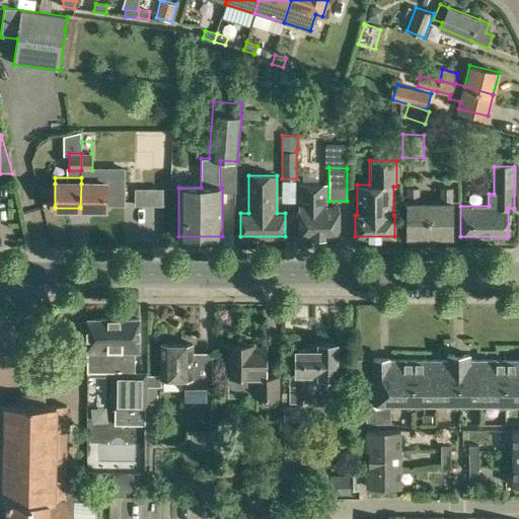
[(106,207),(106,183),(81,183),(80,207),(106,207)]
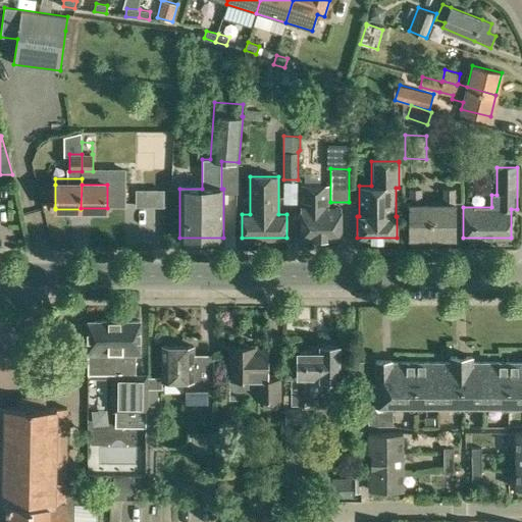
[(310,202),(311,208),(301,208),(301,238),(342,238),(342,211),(341,211),(341,208),(329,208),(329,185),(301,185),(301,202),(310,202)]
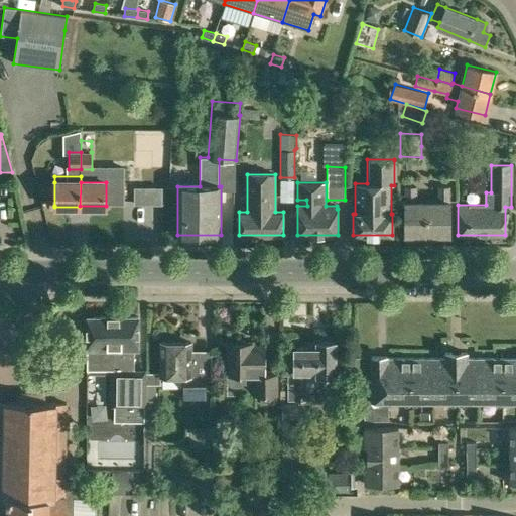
[(416,201),(416,197),(416,185),(404,185),(404,201),(405,235),(427,235),(427,201),(416,201)]
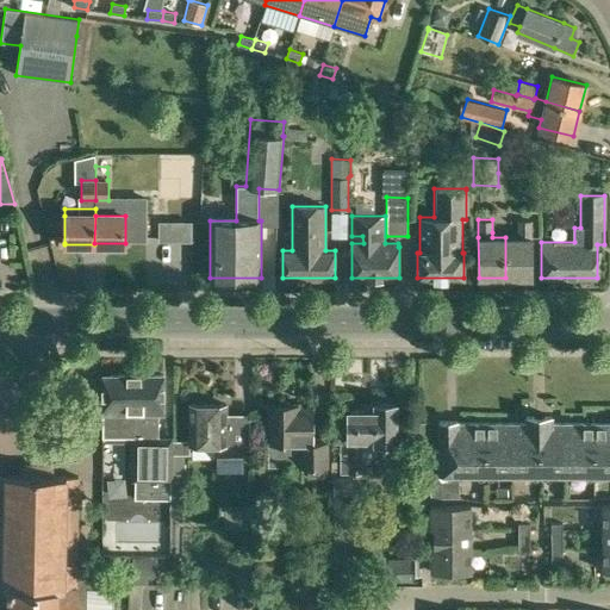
[(191,221),(159,221),(159,240),(191,240),(191,221)]
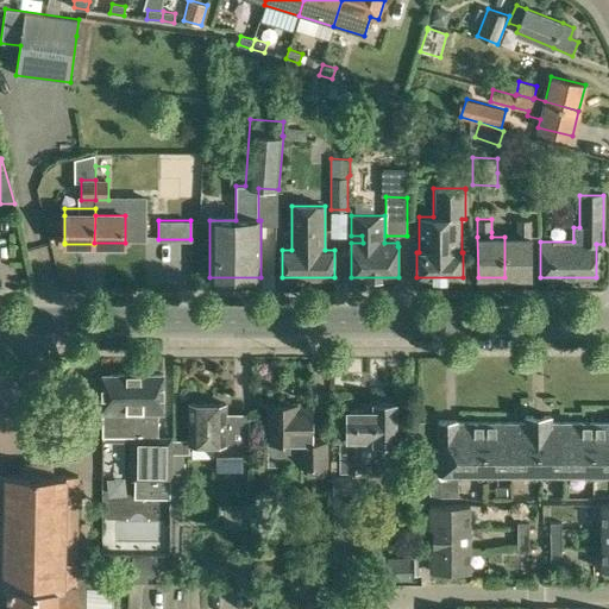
[(504,237),(504,277),(531,277),(531,233),(531,220),(516,220),(516,237),(504,237)]
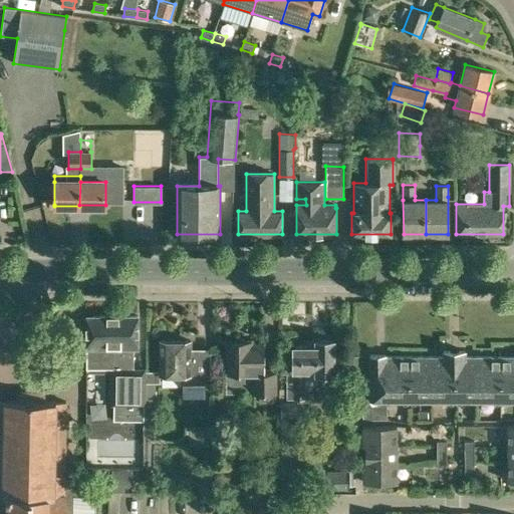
[(134,368),(134,348),(137,348),(136,316),(87,316),(87,349),(86,348),(86,367),(111,368),(110,406),(113,406),(113,421),(144,422),(145,368),(134,368)]
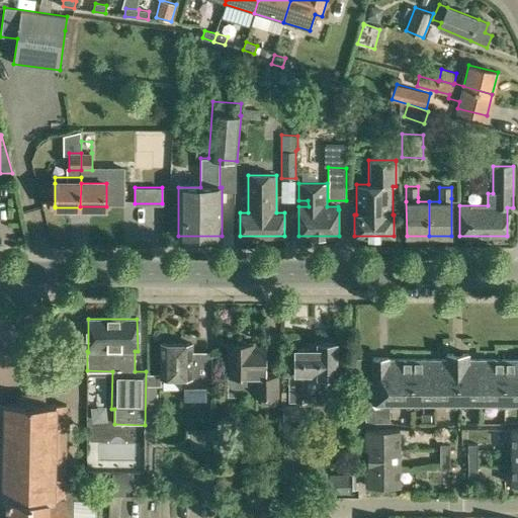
[(206,401),(206,376),(212,376),(213,351),(190,351),(190,343),(160,343),(160,377),(184,377),(184,401),(206,401)]
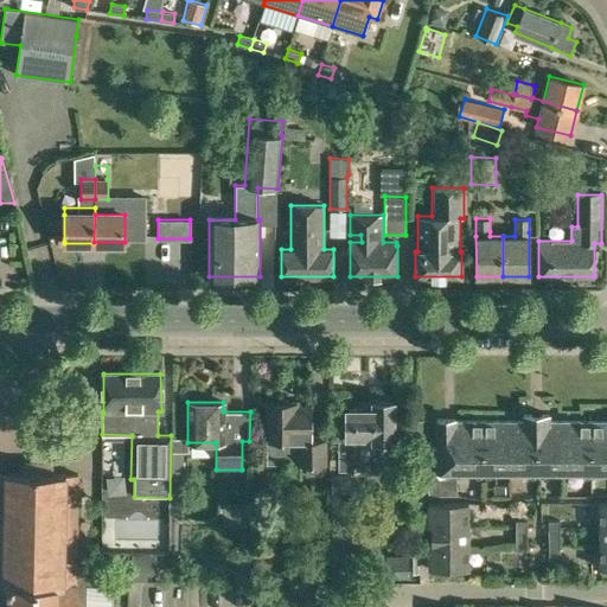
[(324,465),(324,440),(323,440),(323,435),(310,435),(311,406),(296,406),(296,402),(263,402),(263,440),(264,439),(264,459),(267,459),(267,464),(296,464),(306,464),(306,475),(326,475),(326,465),(324,465)]
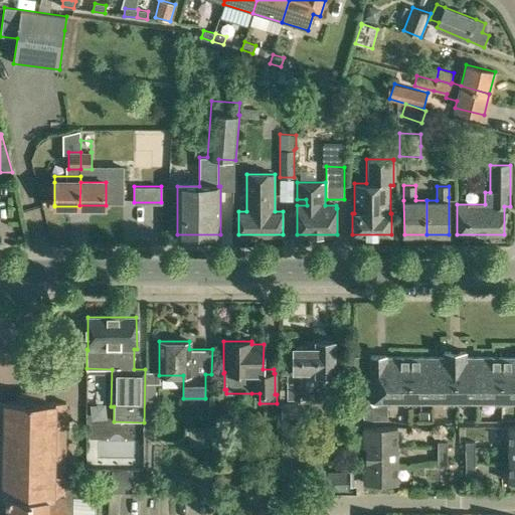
[(307,399),(307,384),(318,384),(318,374),(332,374),(332,341),(313,341),(313,347),(292,347),(291,372),(287,372),(287,392),(294,393),(294,399),(307,399)]
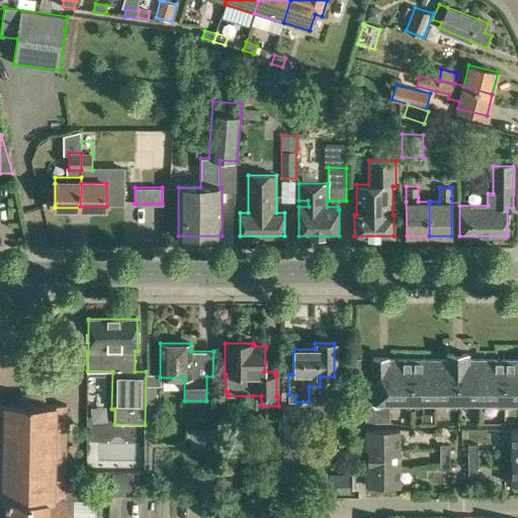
[(517,359),(465,360),(465,354),(443,354),(443,360),(385,360),(385,358),(371,358),(371,393),(363,393),(363,422),(387,422),(387,402),(517,402),(517,359)]
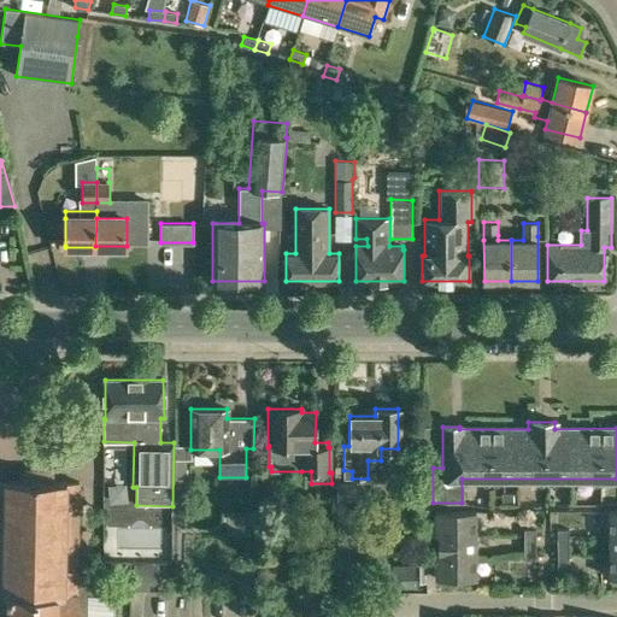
[(425,452),(425,427),(409,427),(409,452),(425,452)]
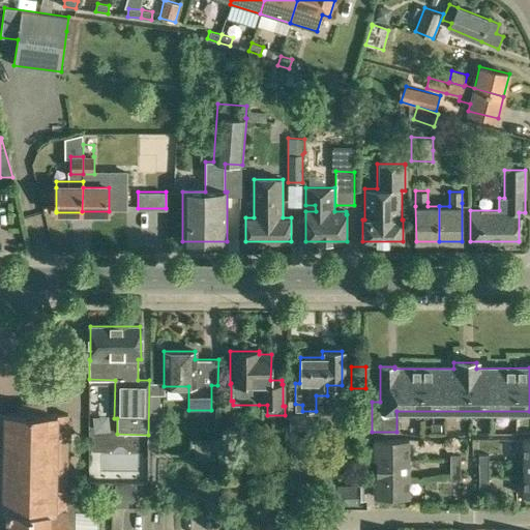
[(149,380),(148,435),(148,441),(152,441),(164,441),(164,427),(157,427),(157,418),(160,418),(160,383),(150,382),(150,380),(149,380)]
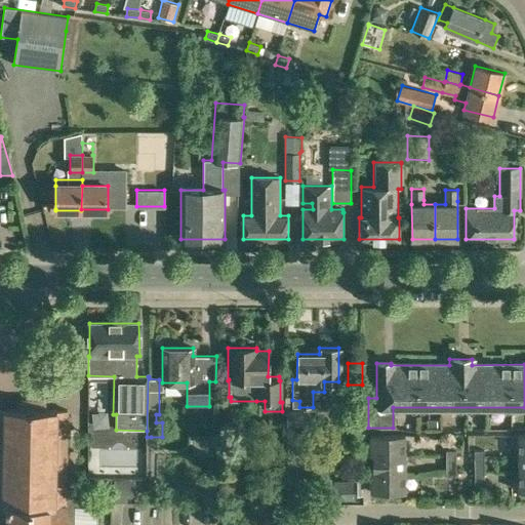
[(43,410),(43,401),(16,400),(15,410),(0,409),(0,524),(95,524),(96,508),(74,508),(74,494),(64,494),(66,437),(68,437),(69,416),(66,416),(66,411),(43,410)]
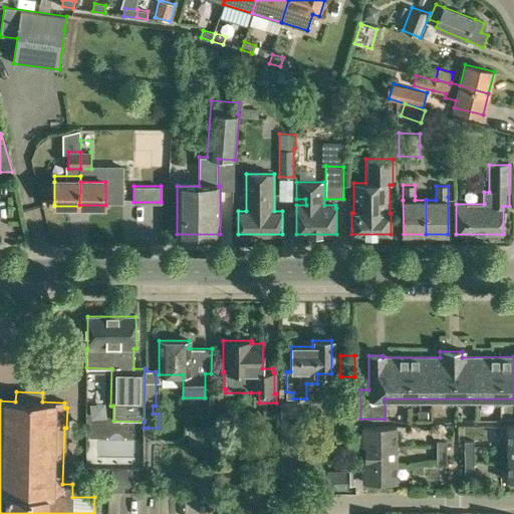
[(301,418),(301,402),(281,402),(280,418),(301,418)]
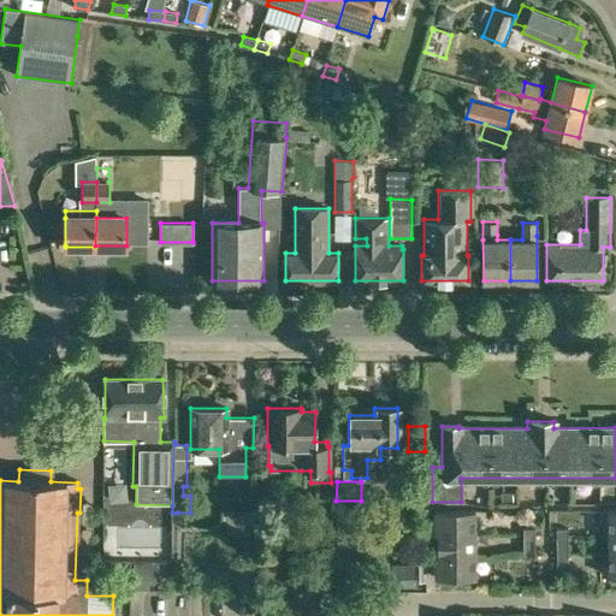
[(436,533),(473,533),(473,510),(432,510),(433,533),(436,533)]
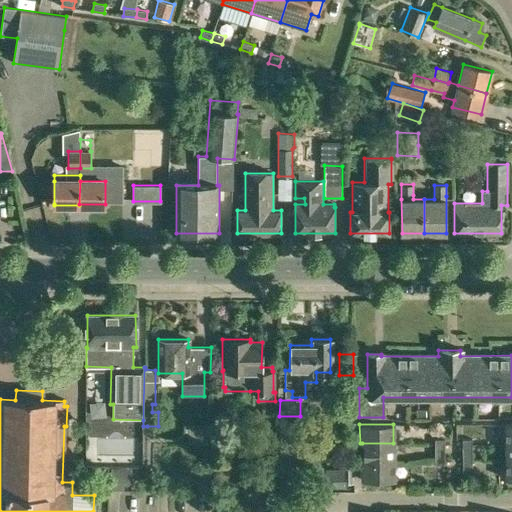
[(188,444),(205,444),(205,425),(188,425),(188,444)]
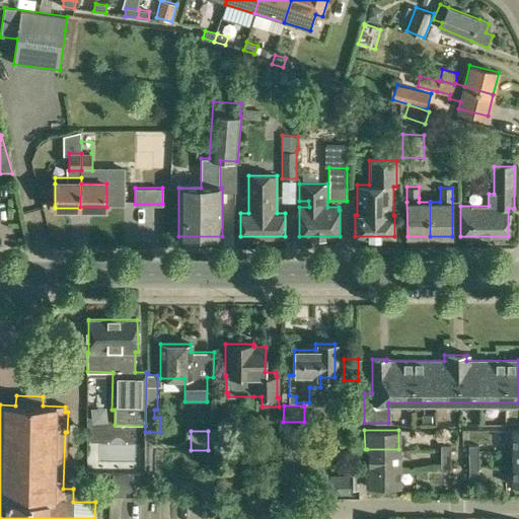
[(441,454),(451,454),(450,445),(441,445),(441,454)]
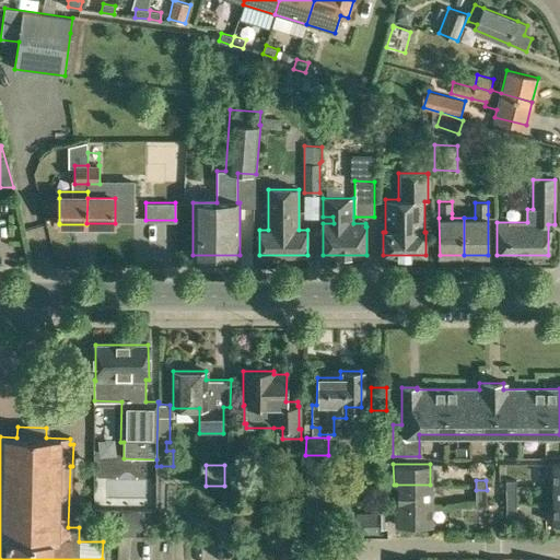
[(506,489),(516,489),(516,480),(506,480),(506,489)]
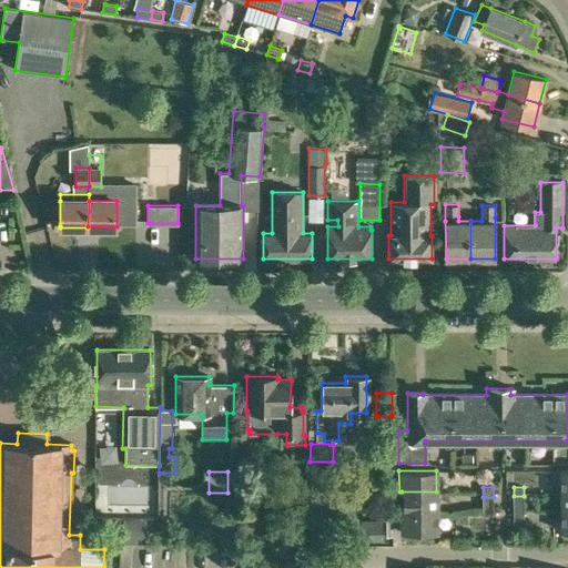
[(119,503),(135,501),(135,488),(119,488),(119,503)]
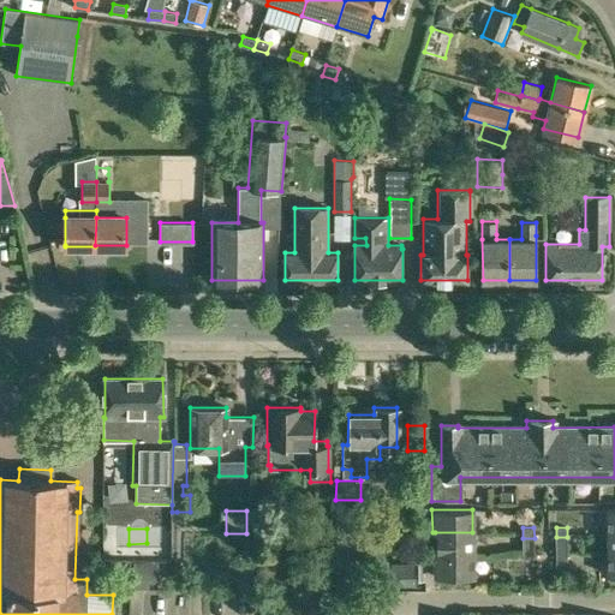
[(435,554),(472,554),(472,532),(435,532),(435,554)]
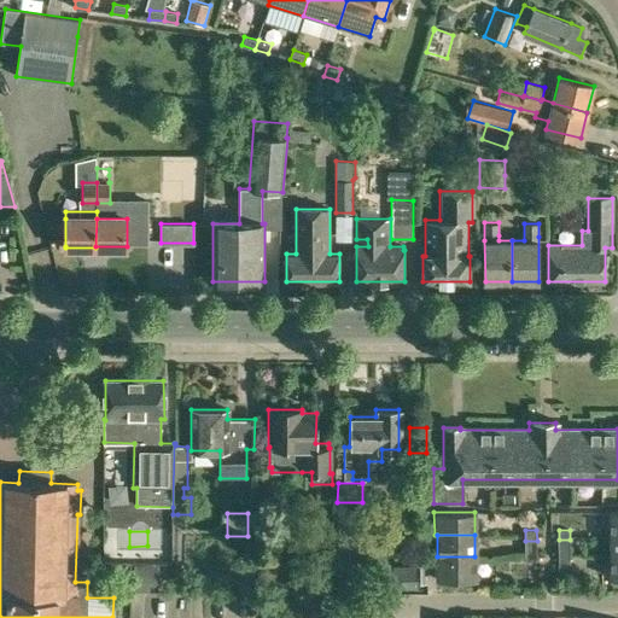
[(559,540),(559,551),(570,551),(570,540),(559,540)]
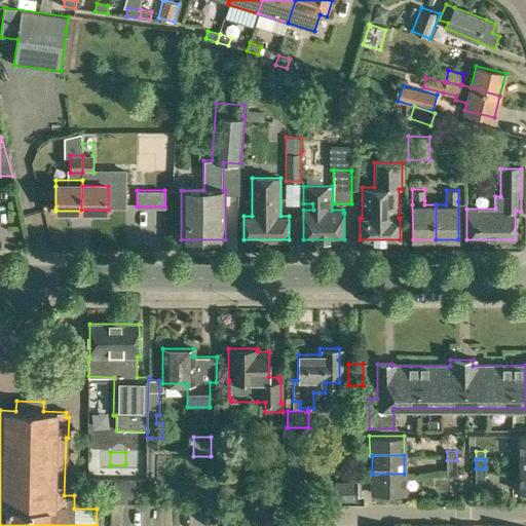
[(447,460),(447,468),(457,468),(457,460),(447,460)]
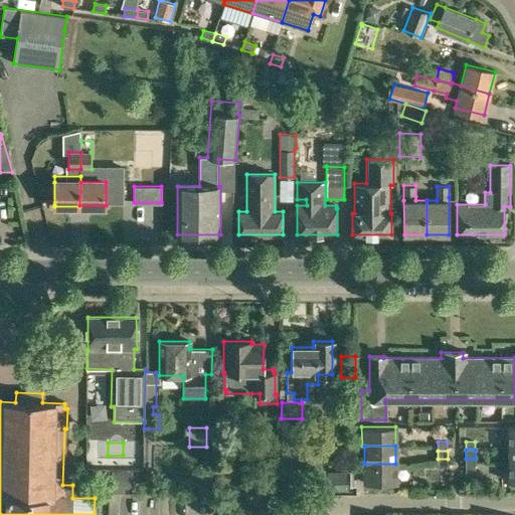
[(295,477),(297,454),(283,453),(282,476),(295,477)]
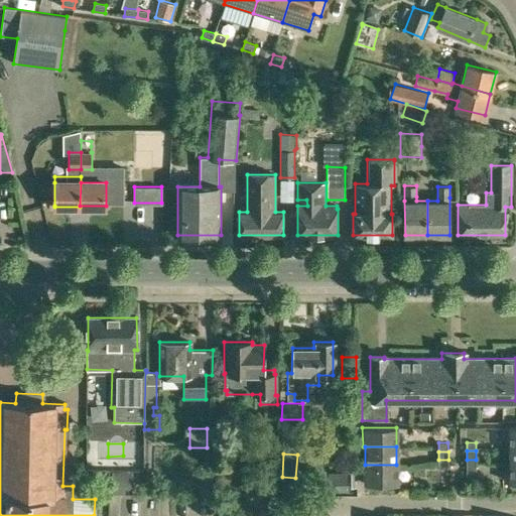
[(476,460),(467,460),(467,468),(476,468),(476,460)]
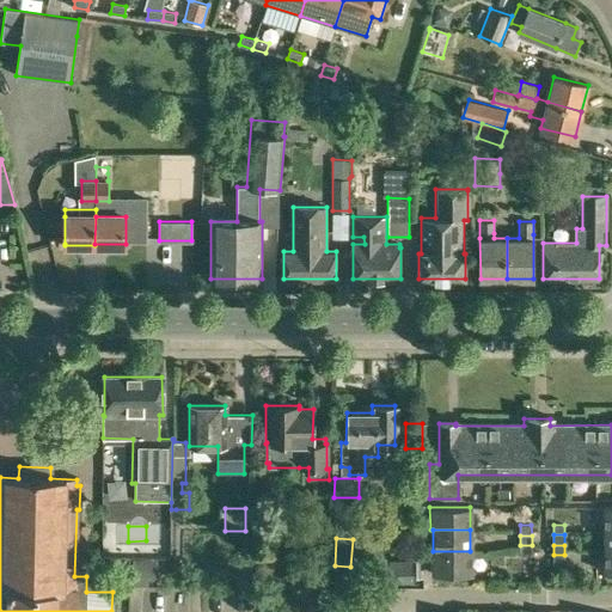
[(433,551),(429,551),(429,574),(471,574),(470,551),(433,551)]
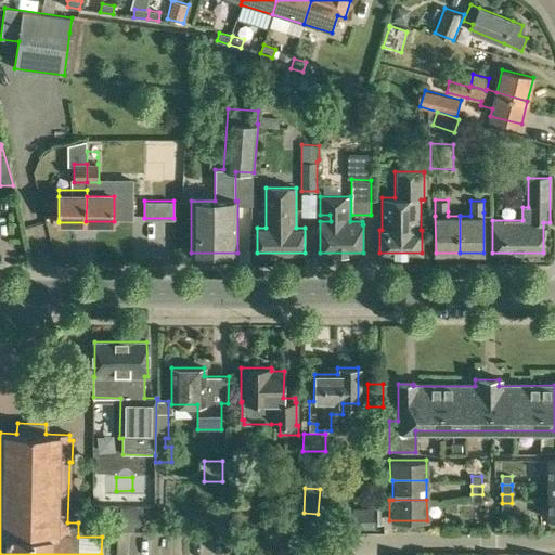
[(248,506),(231,506),(231,528),(248,528),(248,506)]
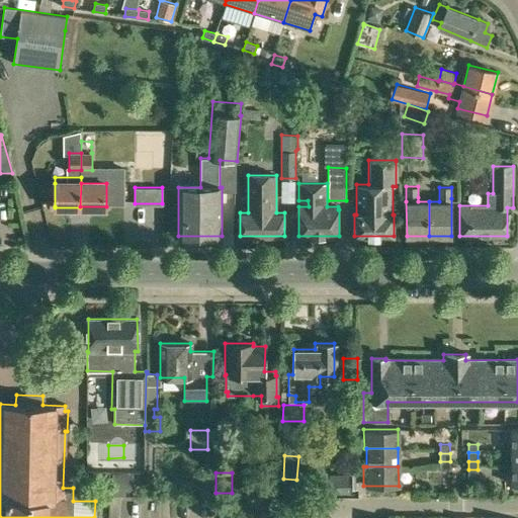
[(330,494),(351,493),(351,472),(330,472),(330,494)]
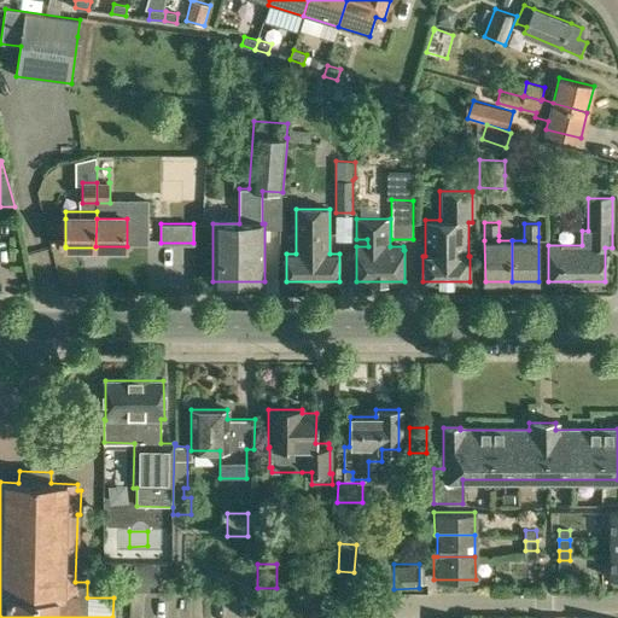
[(158,592),(158,565),(134,565),(134,592),(158,592)]
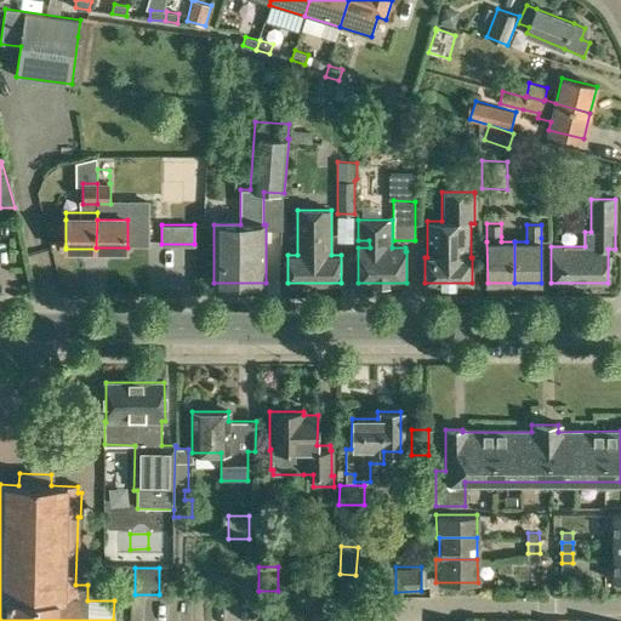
[(240,598),(251,598),(251,575),(240,574),(240,598)]
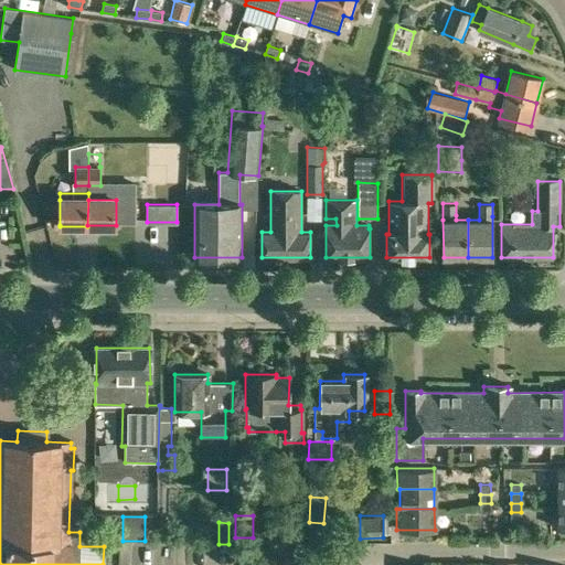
[(178,535),(189,535),(189,531),(189,524),(178,524),(178,535)]
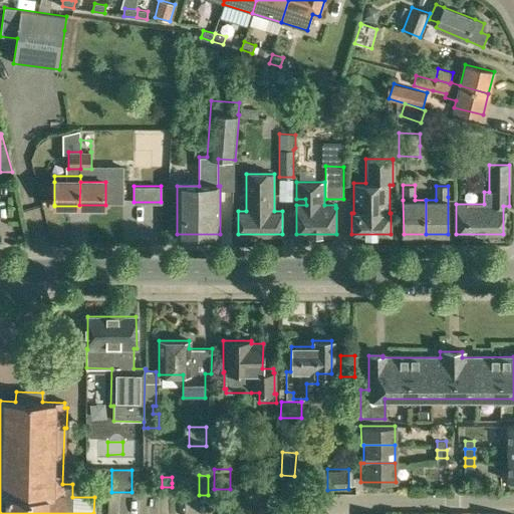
[(198,512),(218,513),(218,502),(199,501),(198,512)]
